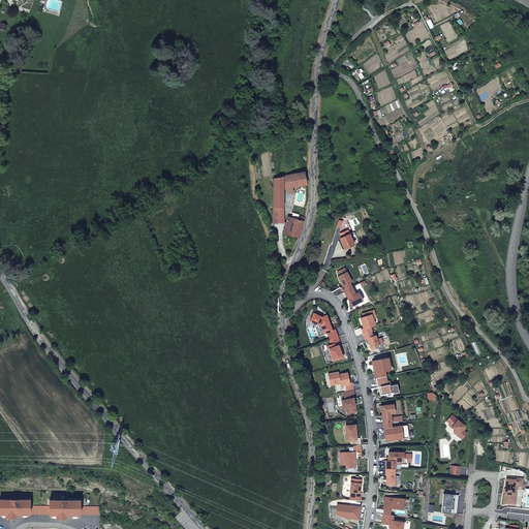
[(307,185),(306,172),(274,176),(276,222),(284,221),(283,188),(288,188),(288,193),(294,192),(293,187),(307,185)]
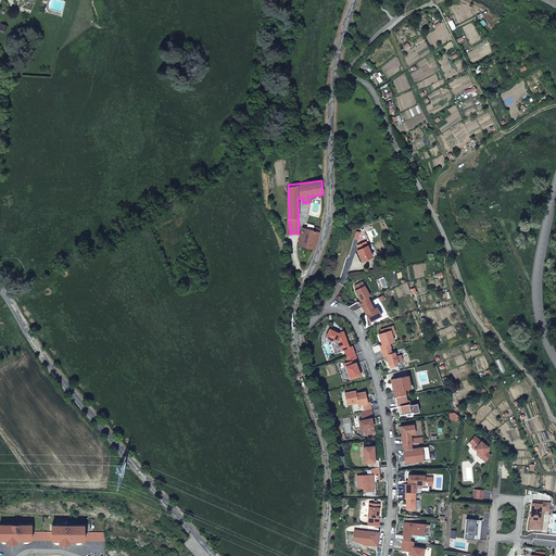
[(304,228),(298,247),(313,250),(315,247),(317,242),(319,229),(314,228),(313,231),(304,228)]
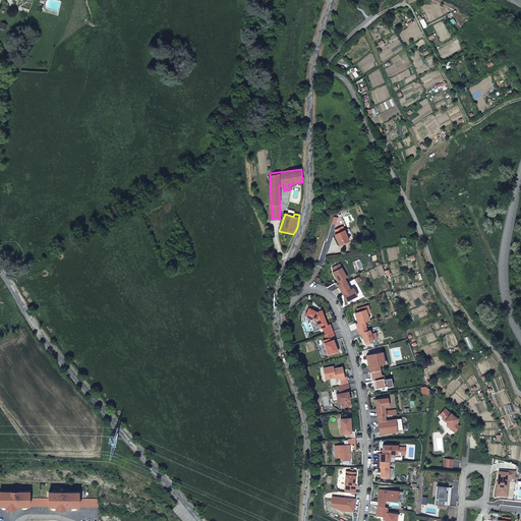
[(337,235),(336,236),(340,244),(350,240),(343,227),(335,231),(337,235)]
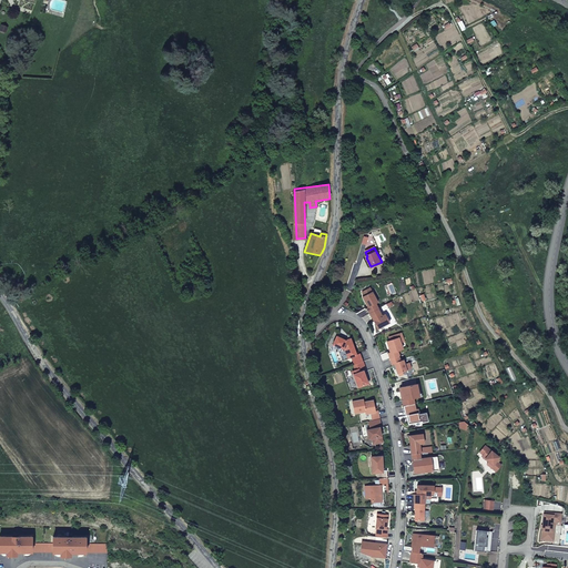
[(367,308),(369,313),(378,308),(376,304),(378,303),(371,290),(369,291),(368,288),(362,292),(364,296),(363,296),(368,307),(367,308)]
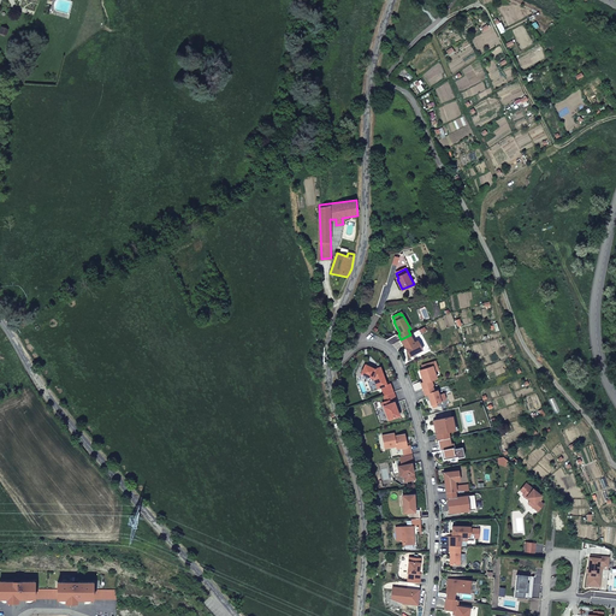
[(410,335),(401,339),(410,356),(422,350),(419,342),(415,344),(410,335)]
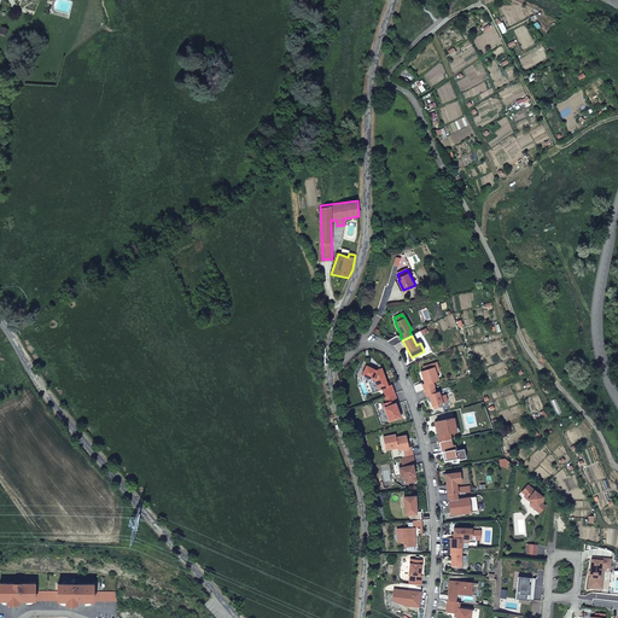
[(423,384),(425,390),(433,388),(435,386),(433,382),(438,379),(436,373),(433,363),(424,367),(425,371),(421,372),(425,384),(423,384)]
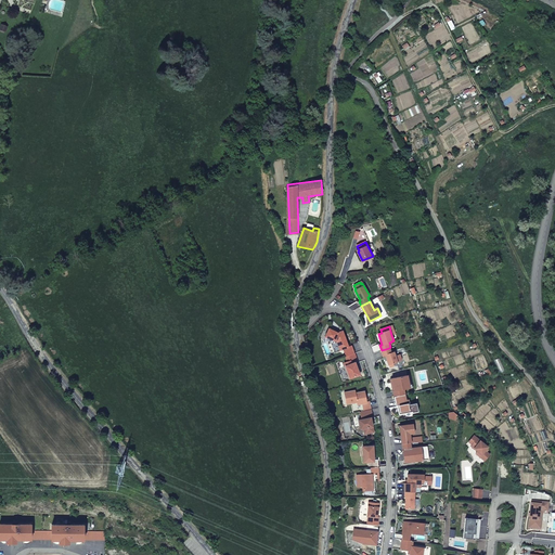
[(344,350),(346,357),(355,353),(352,346),(349,347),(344,332),(339,334),(330,330),(326,337),(338,343),(340,351),(344,350)]
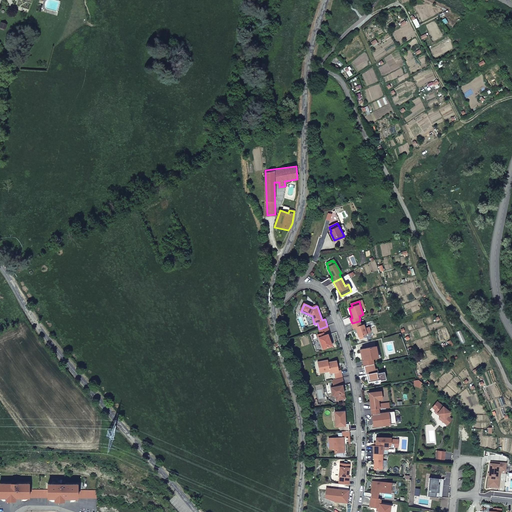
[(359,321),(352,323),(353,328),(356,327),(360,339),(364,337),(363,335),(371,332),(369,327),(365,328),(364,324),(361,325),(359,321)]
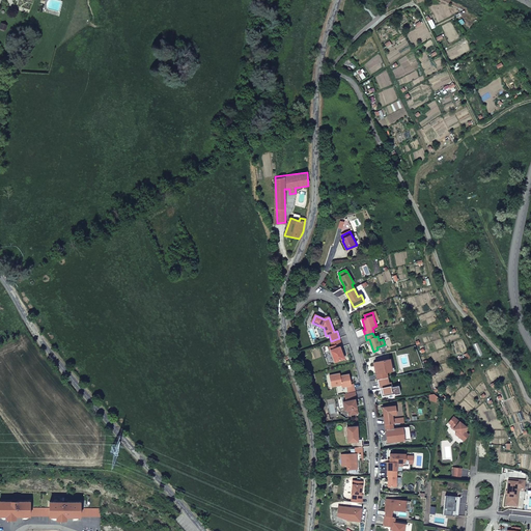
[(331,341),(333,345),(330,347),(335,362),(344,358),(340,346),(342,346),(339,338),(331,341)]
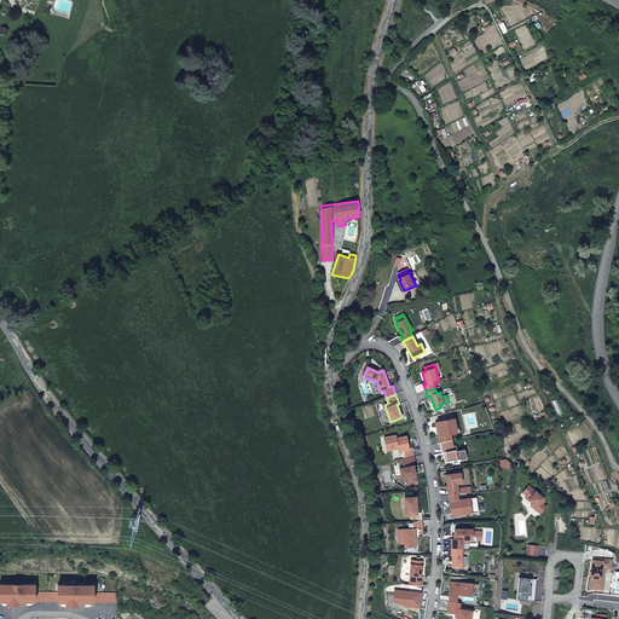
[(439,435),(440,443),(452,440),(451,434),(457,432),(455,418),(438,422),(440,435),(439,435)]
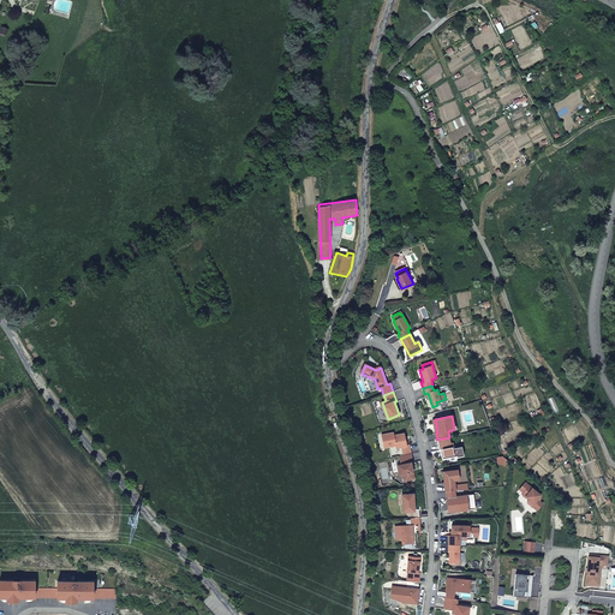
[(402,455),(411,453),(410,445),(406,446),(404,434),(394,435),(394,433),(382,435),(384,447),(395,445),(396,448),(401,447),(402,455)]
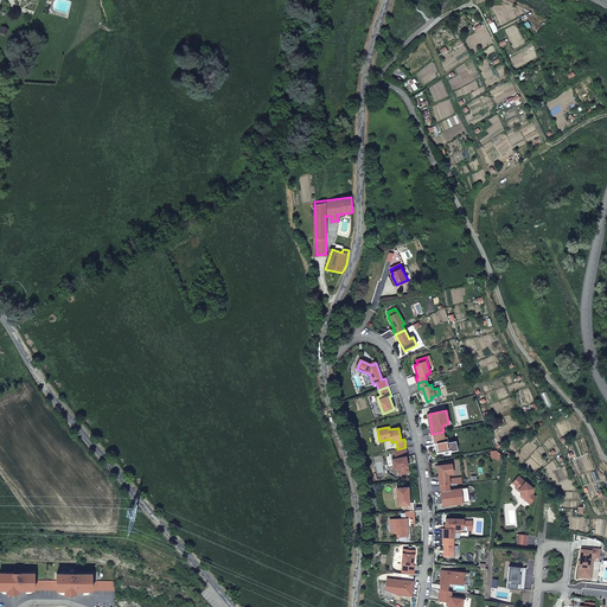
[(445,438),(443,432),(432,434),(434,445),(435,443),(436,443),(439,453),(451,451),(451,452),(458,449),(455,441),(448,442),(447,436),(445,438)]
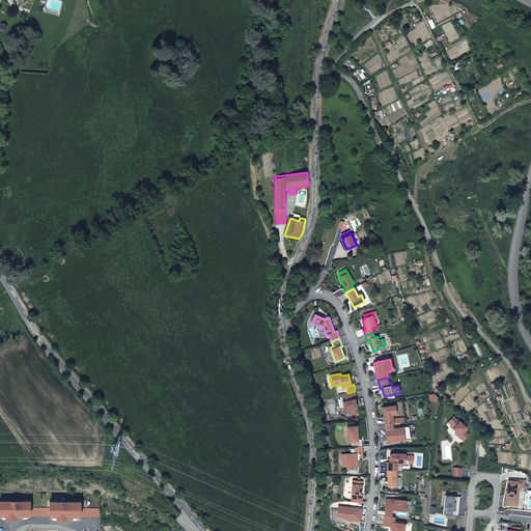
[(355,391),(347,393),(344,393),(346,401),(343,401),(345,411),(348,410),(350,415),(358,414),(355,399),(357,399),(355,391)]
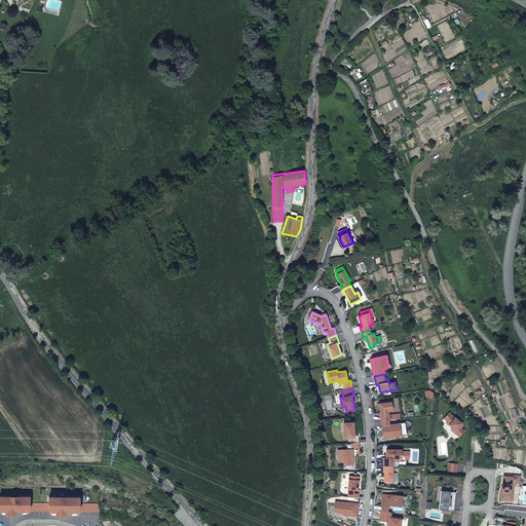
[(379,404),(381,420),(389,420),(388,411),(392,410),(391,402),(379,404)]
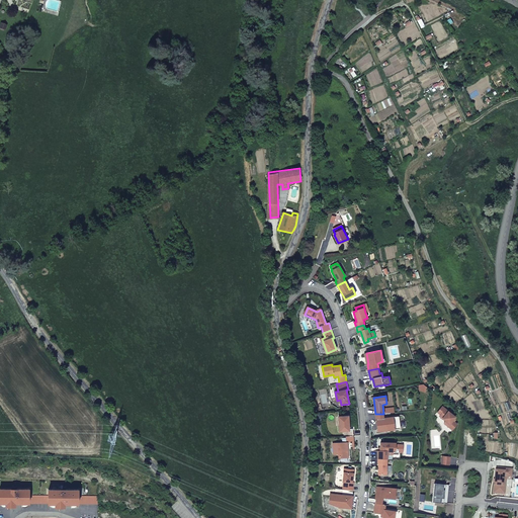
[(452,420),(455,417),(442,407),(438,412),(441,415),(440,416),(446,421),(449,424),(448,426),(452,430),(457,424),(452,420)]
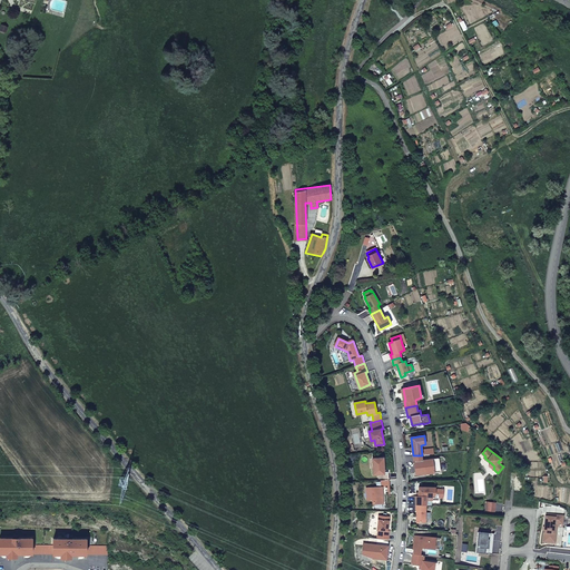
[(422,460),(422,455),(413,455),(416,474),(441,471),(439,458),(422,460)]
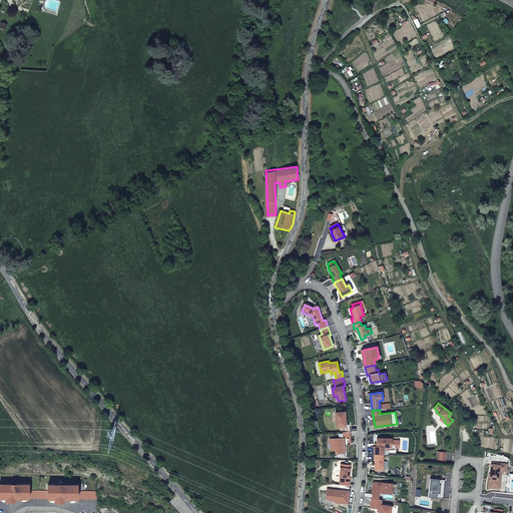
[(340,427),(340,433),(343,432),(350,432),(350,424),(346,425),(345,412),(335,413),(336,427),(340,427)]
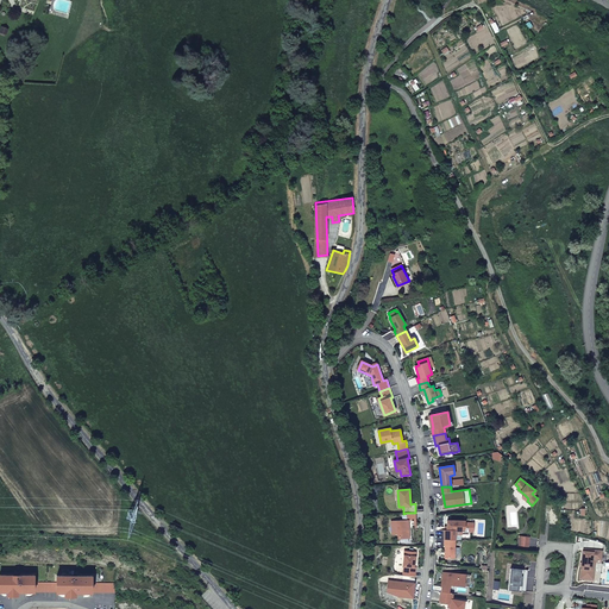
[(415,520),(415,513),(407,513),(407,520),(391,521),(393,534),(399,533),(399,538),(408,538),(408,528),(414,528),(414,520),(415,520)]
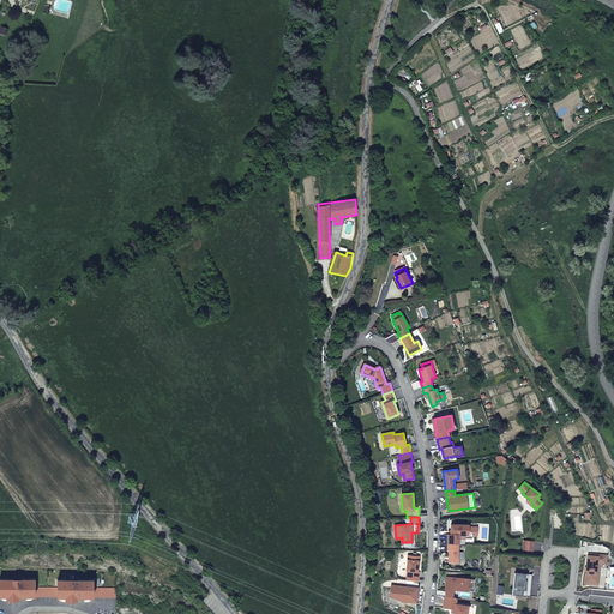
[(449,535),(447,545),(458,545),(459,545),(459,539),(459,535),(465,535),(465,539),(473,539),(473,536),(477,536),(477,527),(469,527),(469,525),(451,524),(451,531),(449,531),(449,535)]
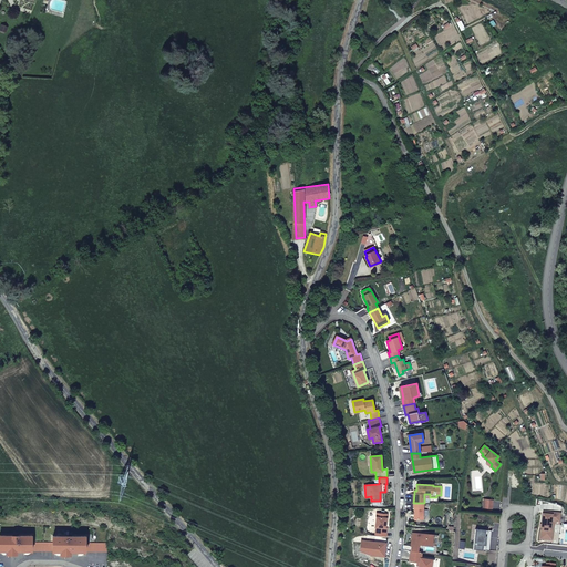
[(484,500),(483,508),(492,508),(493,501),(484,500)]
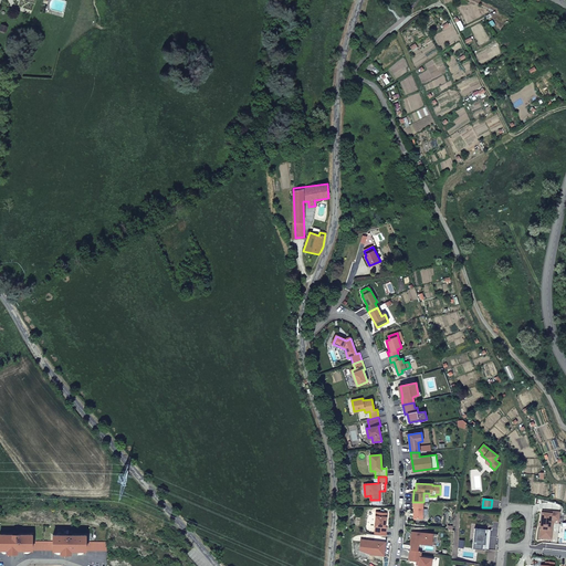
[(413,506),(413,519),(417,519),(422,519),(422,502),(412,502),(412,506),(413,506)]
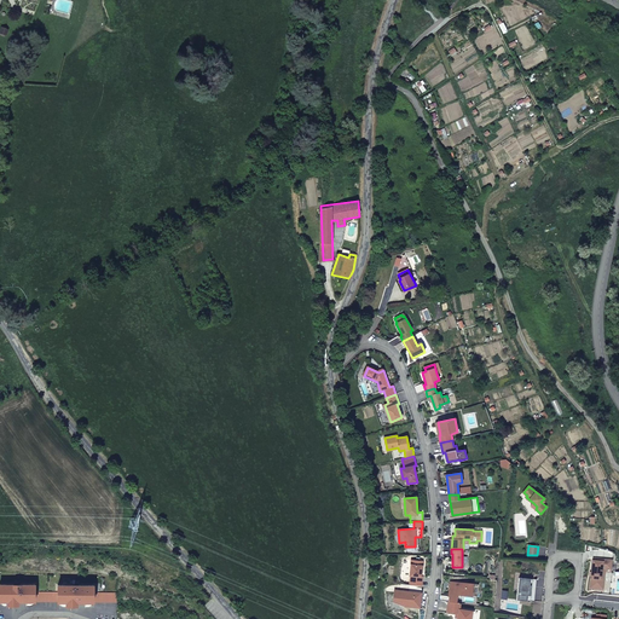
[(603,580),(605,570),(611,571),(612,561),(593,559),(590,589),(603,590),(603,580)]
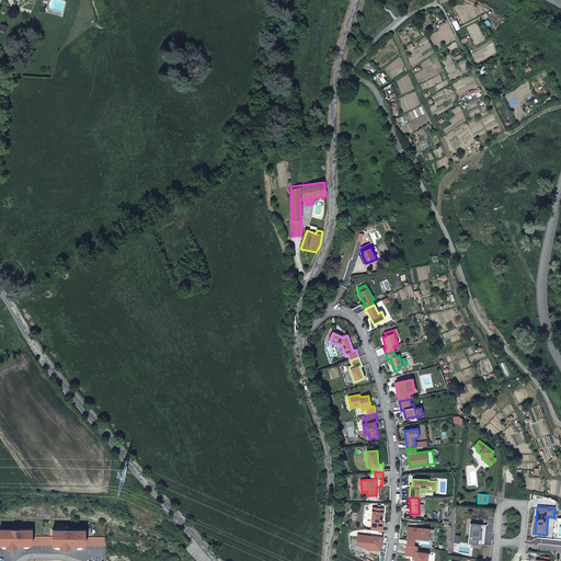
[(377,530),(382,531),(384,523),(381,523),(382,508),(373,507),(371,522),(373,522),(371,530),(377,530)]
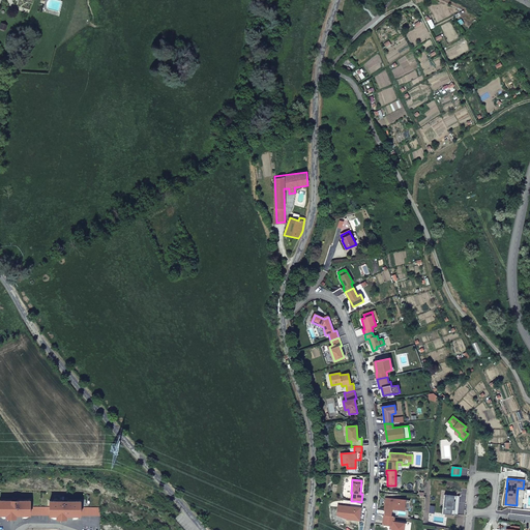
[(442,513),(458,514),(460,496),(444,494),(442,513)]
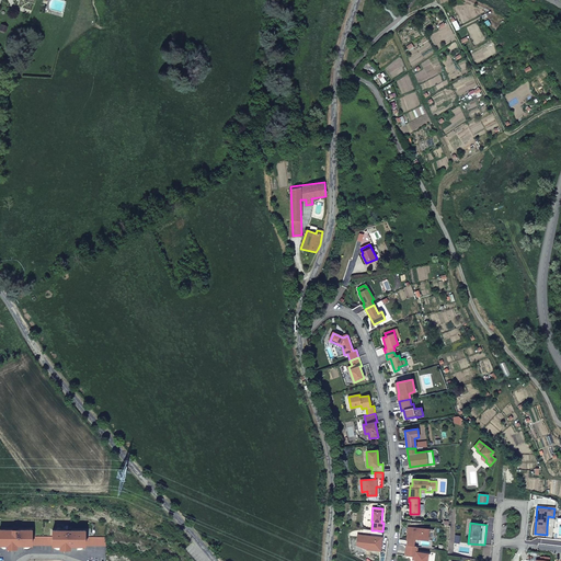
[(408,527),(408,531),(410,533),(412,539),(415,539),(433,540),(434,529),(408,527)]
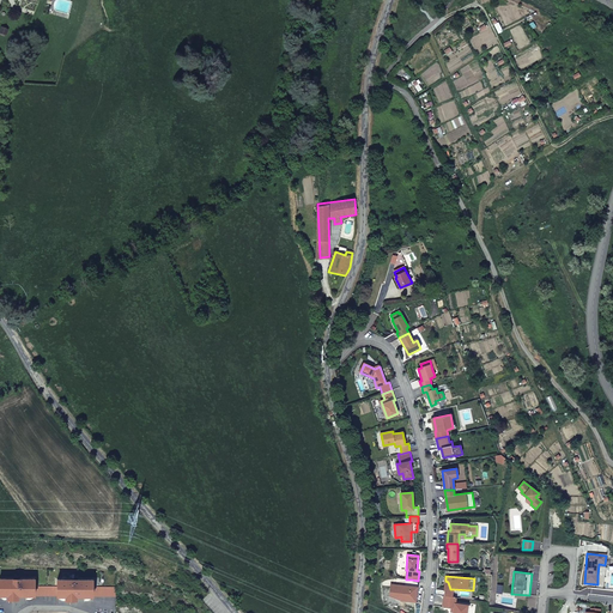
[(58,578),(58,586),(35,586),(35,578),(0,577),(0,594),(58,595),(116,595),(116,586),(93,586),(93,578),(79,578),(72,578),(58,578)]
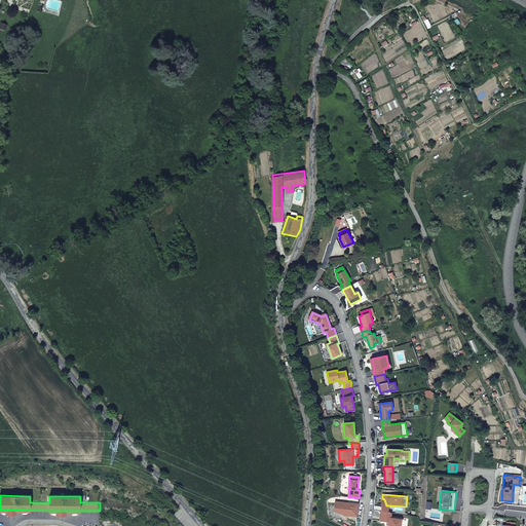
[(353,499),(353,497),(348,497),(347,502),(335,501),(334,512),(342,515),(357,516),(359,499),(353,499)]
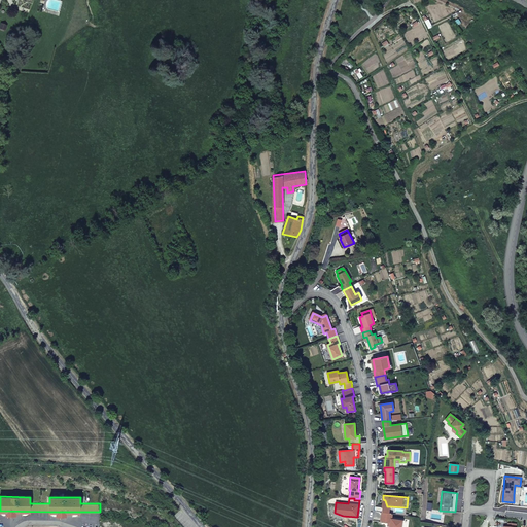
[(403,526),(403,520),(391,519),(392,514),(389,514),(382,513),(381,521),(388,522),(388,526),(390,526),(389,526),(400,526),(401,526),(403,526)]
